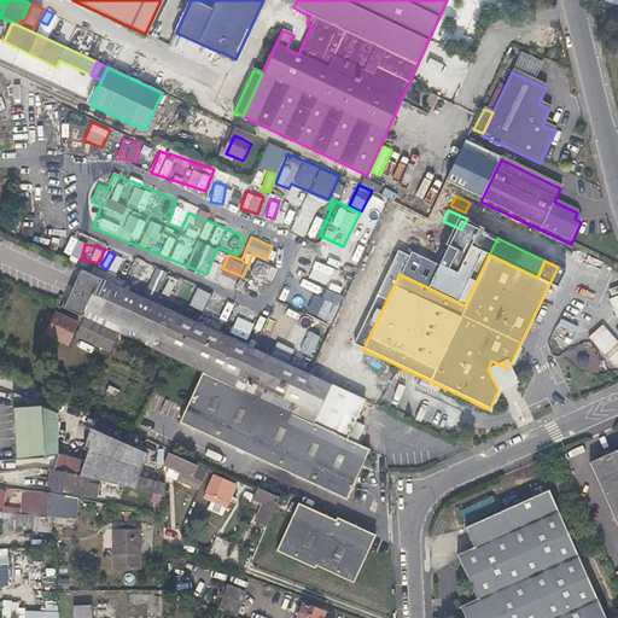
[(269,281),(274,266),(256,260),(251,275),(269,281)]
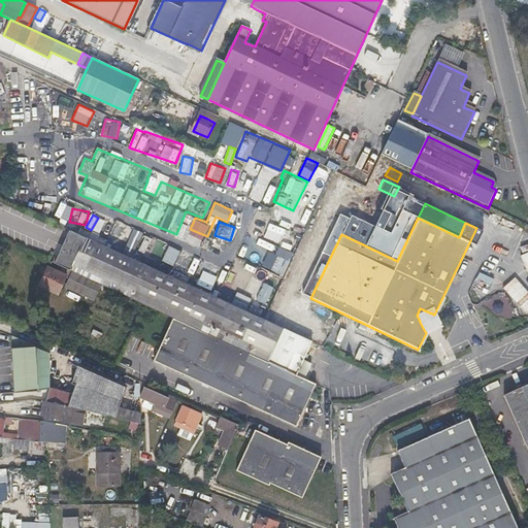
[(264,224),(260,238),(282,243),(286,229),(264,224)]
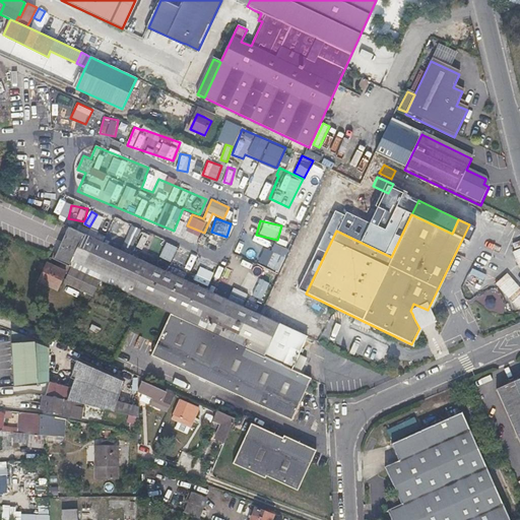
[(135,250),(138,228),(129,226),(125,248),(135,250)]
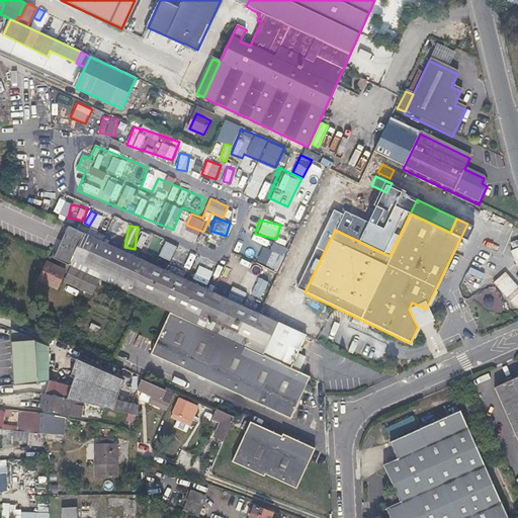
[(70,227),(63,243),(76,249),(83,233),(70,227)]
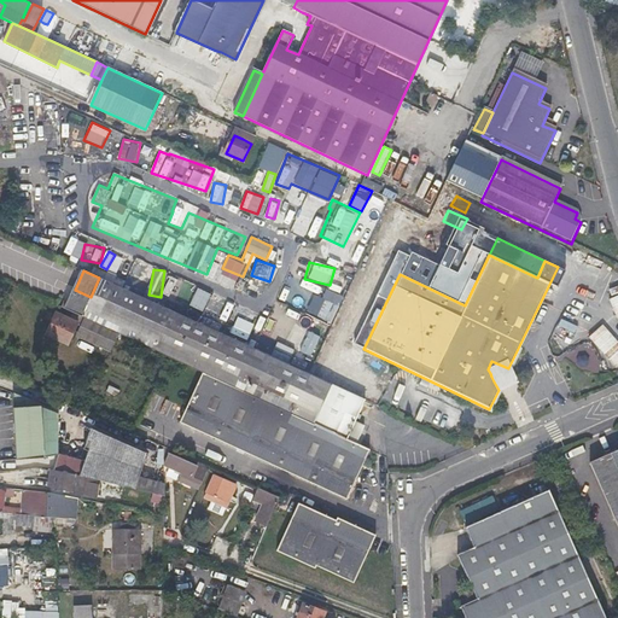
[(164,295),(172,296),(176,279),(170,277),(164,295)]
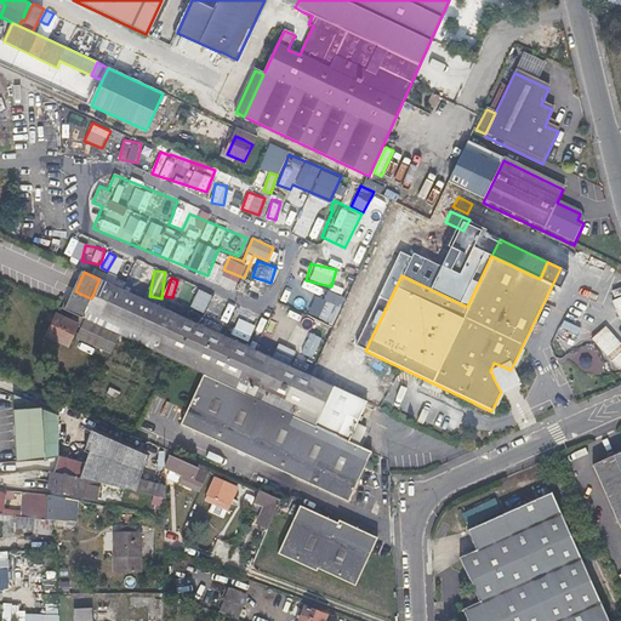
[(205,376),(194,400),(182,426),(348,502),(370,454),(348,443),(366,403),(100,279),(91,298),(75,291),(67,311),(205,376)]
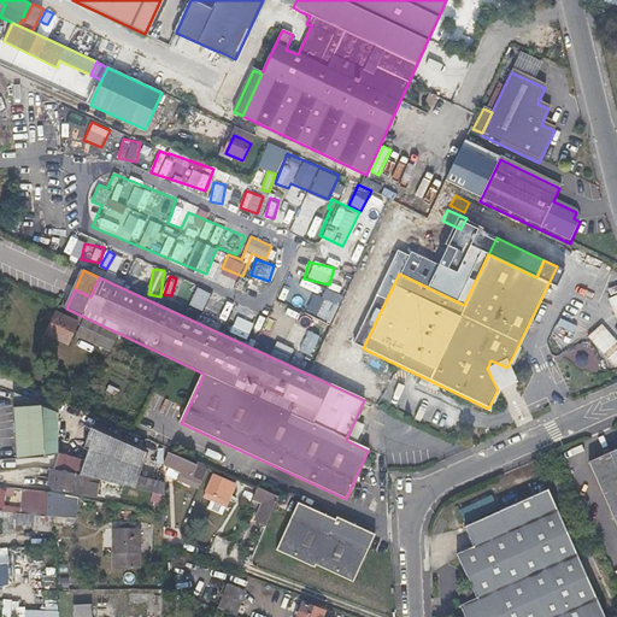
[(198,287),(191,305),(204,311),(211,293),(198,287)]
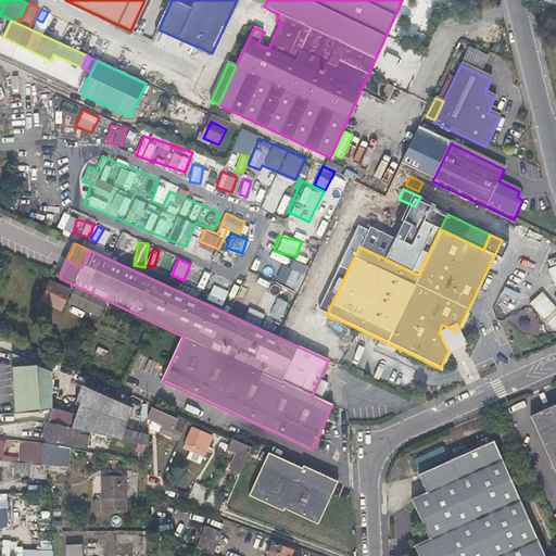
[(49,281),(45,291),(40,301),(60,310),(70,291),(49,281)]
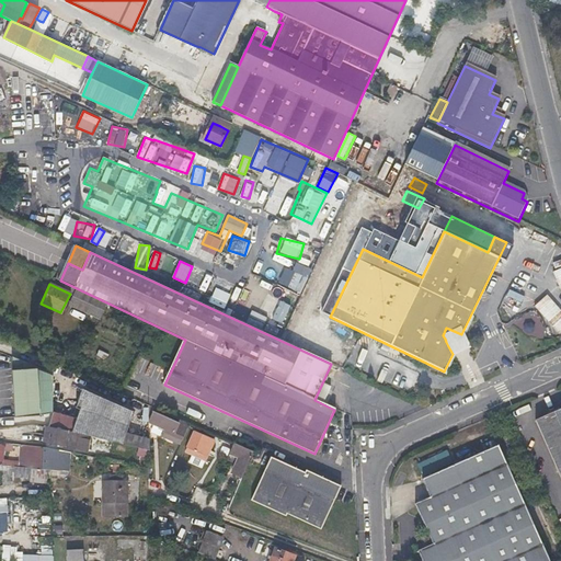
[(470,347),(461,334),(446,328),(443,335),(445,339),(446,342),(448,346),(453,354),(470,347)]
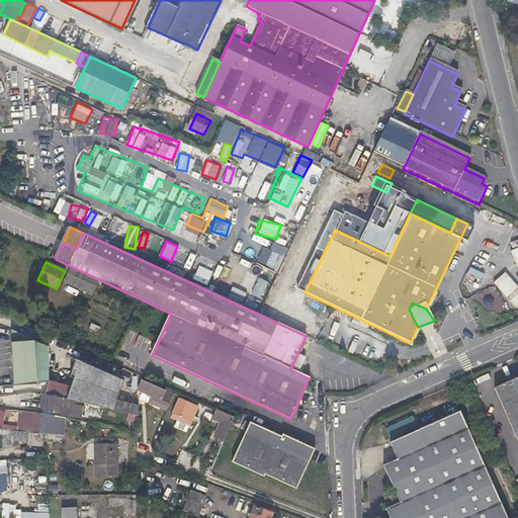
[(49,347),(40,344),(33,341),(33,338),(11,329),(12,341),(11,341),(14,384),(36,383),(36,379),(49,379),(48,355),(49,347)]
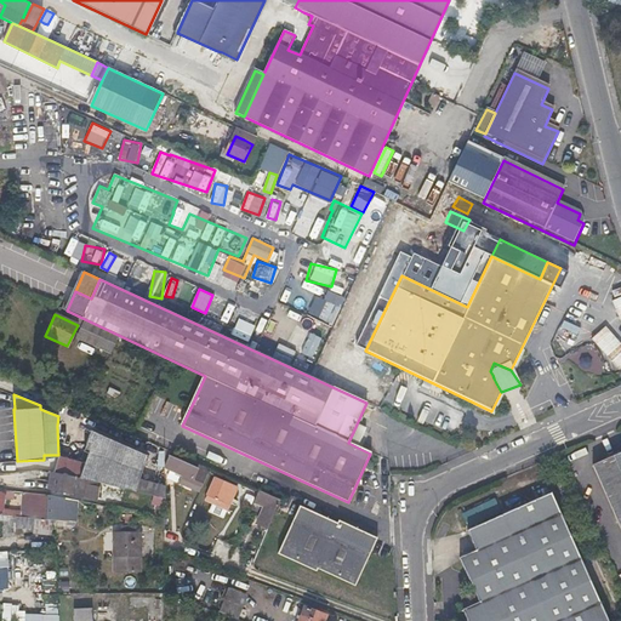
[(147,456),(119,443),(90,431),(83,451),(87,453),(84,463),(58,456),(55,469),(164,500),(164,486),(140,479),(147,456)]
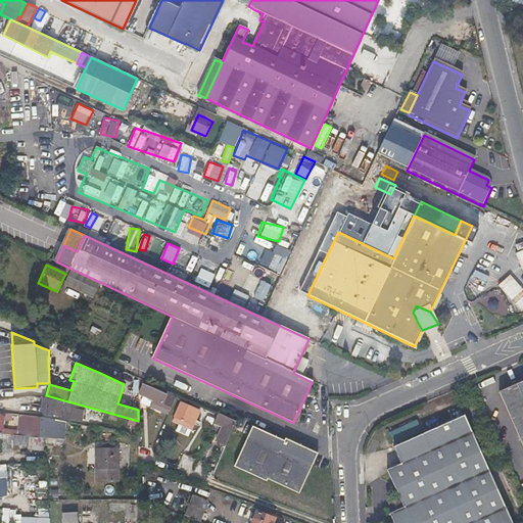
[(522,380),(498,391),(522,445),(522,380)]
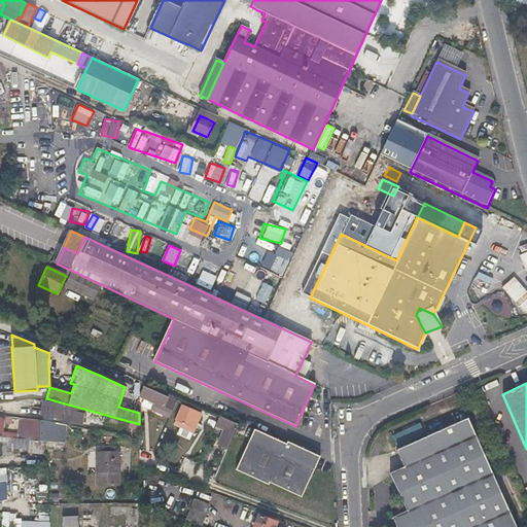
[(168,397),(156,392),(144,387),(140,397),(164,407),(168,397)]
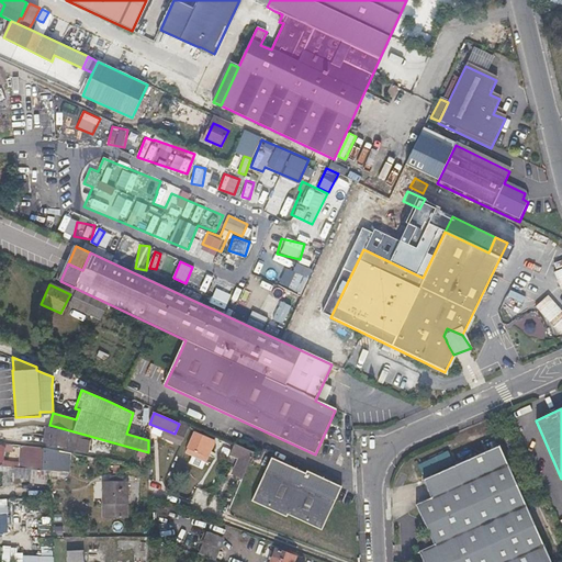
[(69,439),(72,440),(76,440),(77,433),(49,427),(46,441),(67,447),(69,439)]
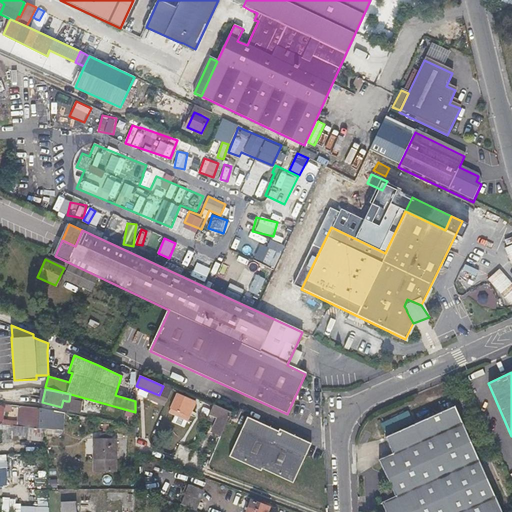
[(169,412),(178,416),(187,420),(195,402),(177,394),(169,412)]
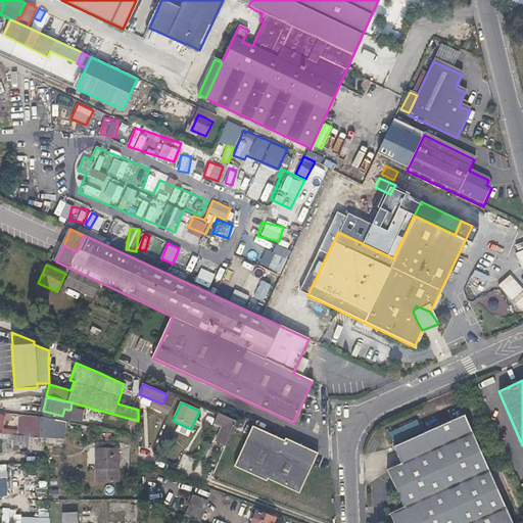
[(218,414),(216,418),(214,422),(224,426),(217,442),(226,446),(236,422),(218,414)]
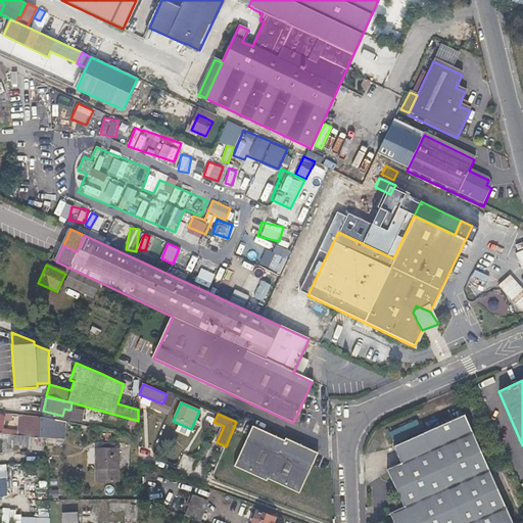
[(512,522),(465,415),(393,446),(400,463),(386,470),(402,507),(389,513),(393,522),(512,522)]
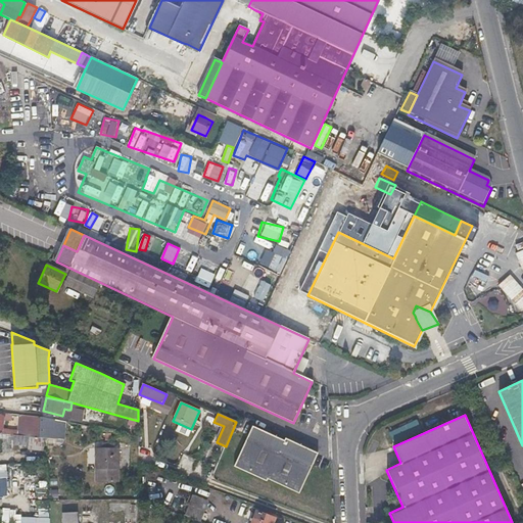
[(45,434),(37,434),(39,448),(44,448),(45,438),(54,438),(53,418),(45,417),(45,434)]
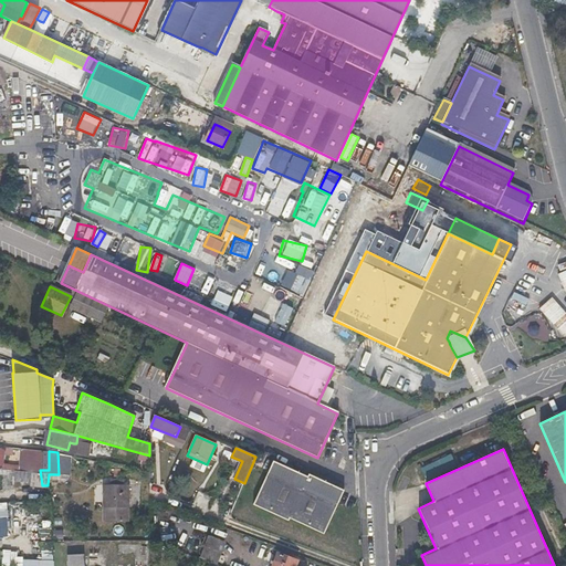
[(30,453),(29,459),(29,465),(40,467),(41,454),(30,453)]
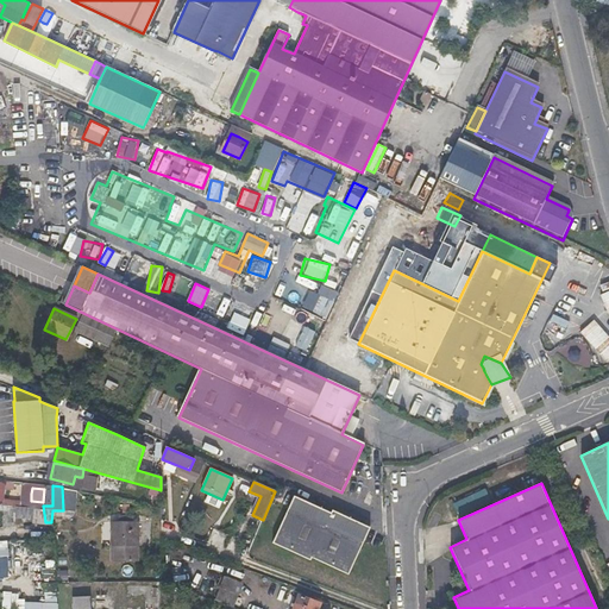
[(293,498),(368,531),(369,528),(333,510),(331,514),(294,497),(293,498)]
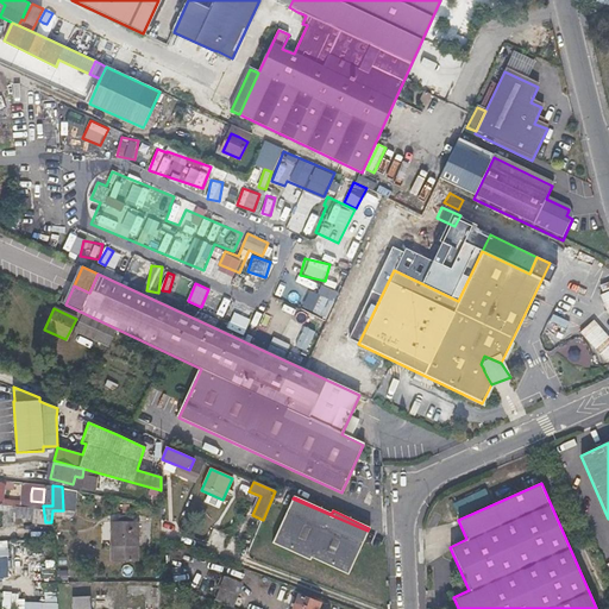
[(292,503),(365,534),(368,531),(293,498),(292,503)]
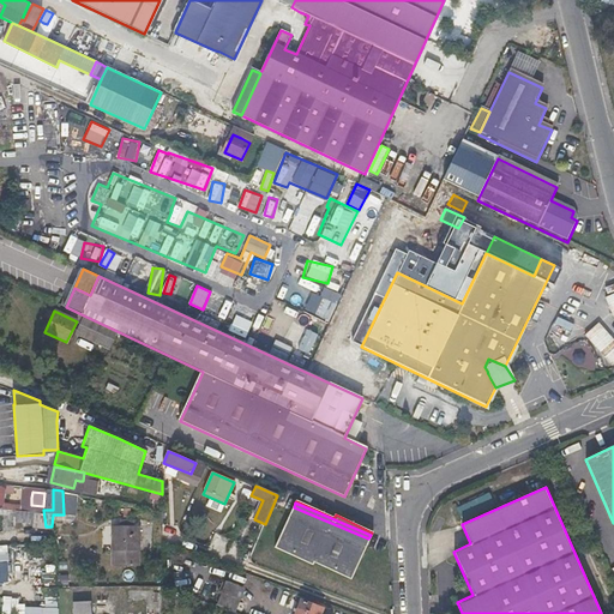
[(17,509),(6,507),(5,518),(4,529),(16,530),(17,522),(17,509)]
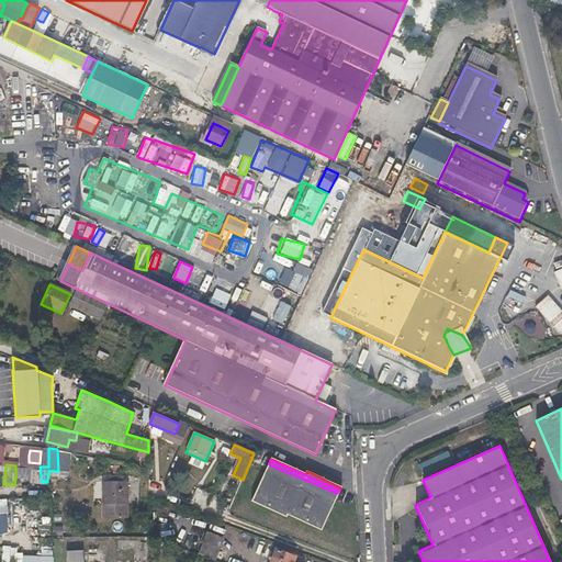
[(327,517),(337,493),(269,464),(258,486),(270,492),(327,517)]
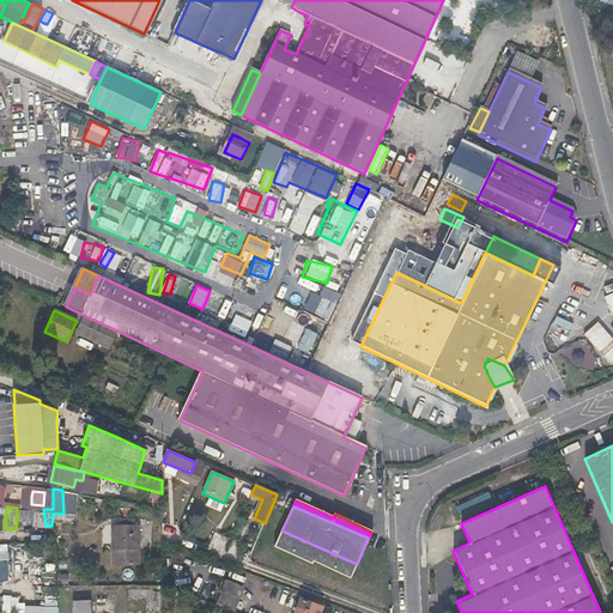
[(46,526),(43,509),(17,508),(17,521),(35,521),(34,525),(46,526)]
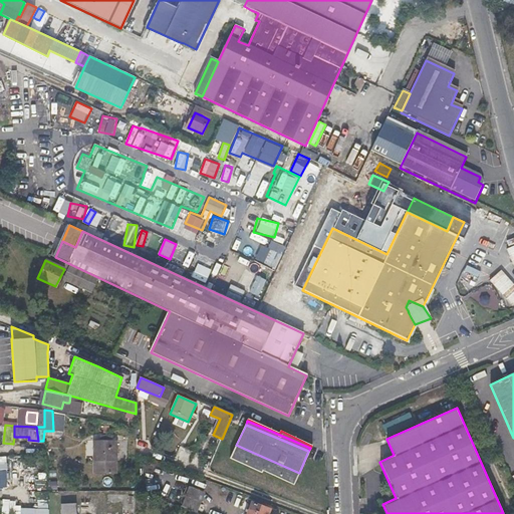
[(116,472),(116,451),(116,440),(113,440),(101,440),(94,440),(95,472),(116,472)]
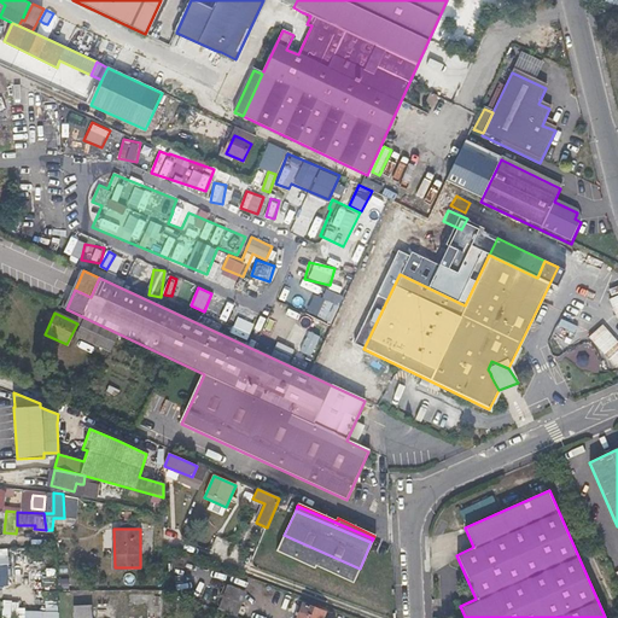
[(290,557),(297,541),(284,535),(277,552),(290,557)]
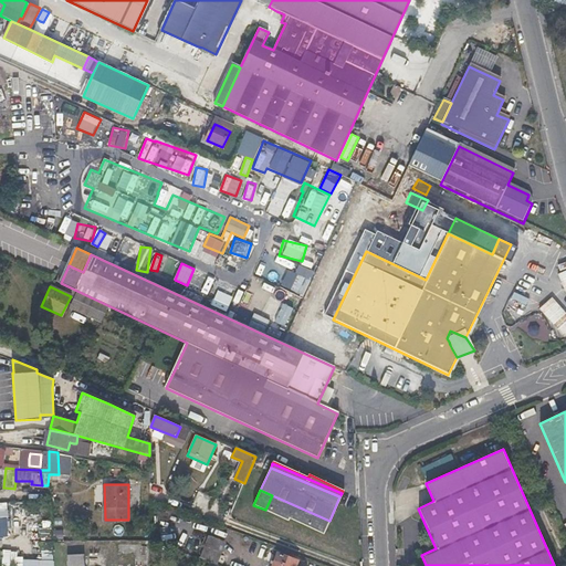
[(329,521),(272,495),(265,510),(253,505),(289,521),(290,520),(323,534),(329,521)]
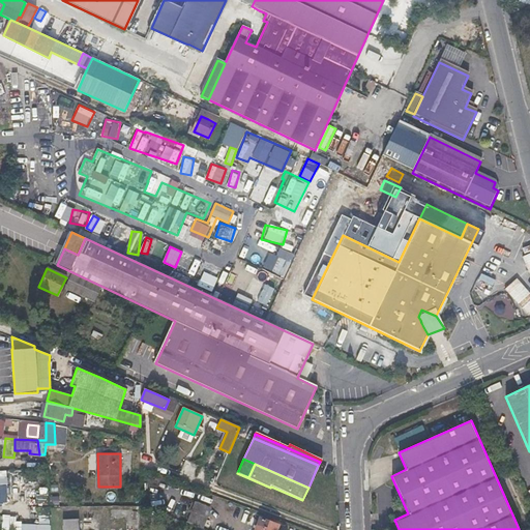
[(189,520),(196,522),(203,525),(208,509),(195,504),(189,520)]
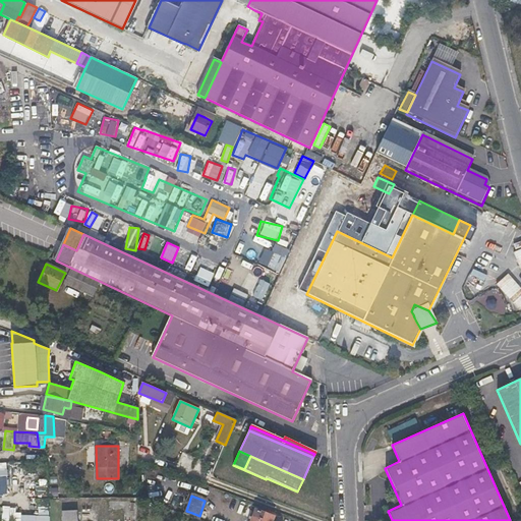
[(2,506),(2,520),(50,520),(51,512),(19,512),(19,506),(2,506)]
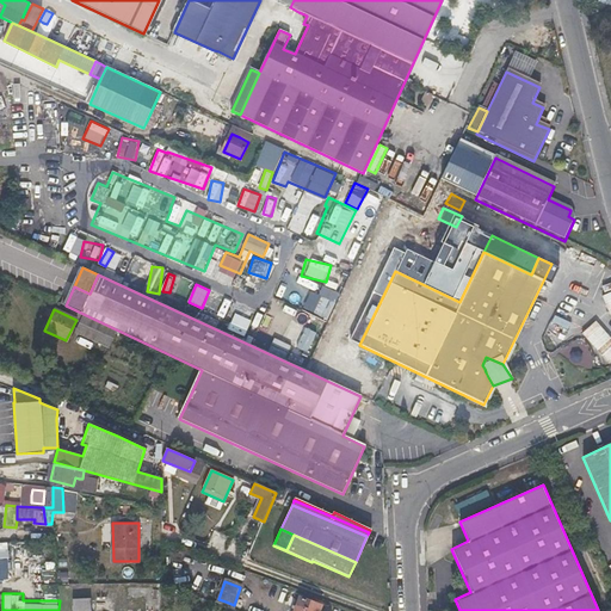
[(295,610),(319,610),(322,604),(301,597),(295,610)]
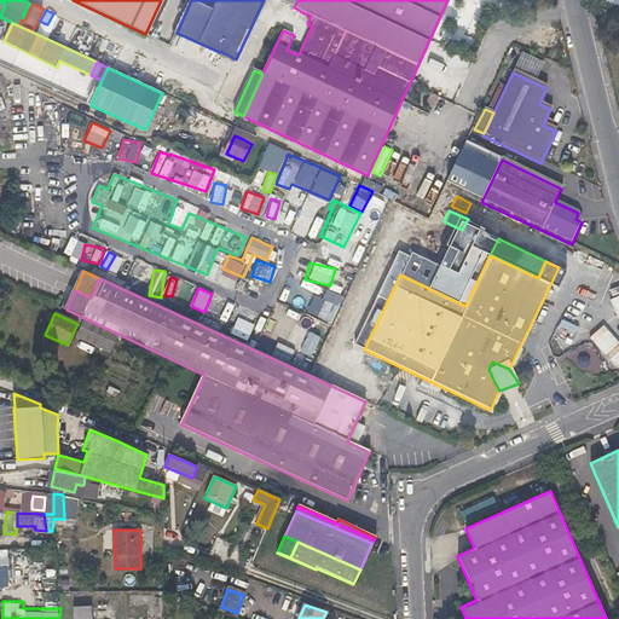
[(92,618),(92,607),(74,608),(74,618),(92,618)]
